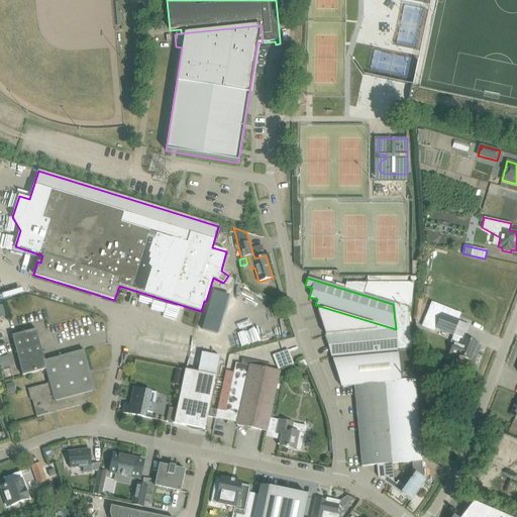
[(411,307),(414,283),(367,283),(365,293),(411,307)]
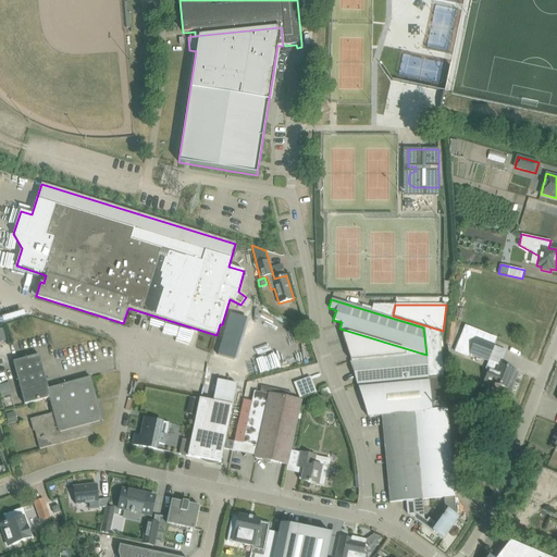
[(20,306),(2,309),(4,319),(29,314),(29,310),(21,311),(20,306)]
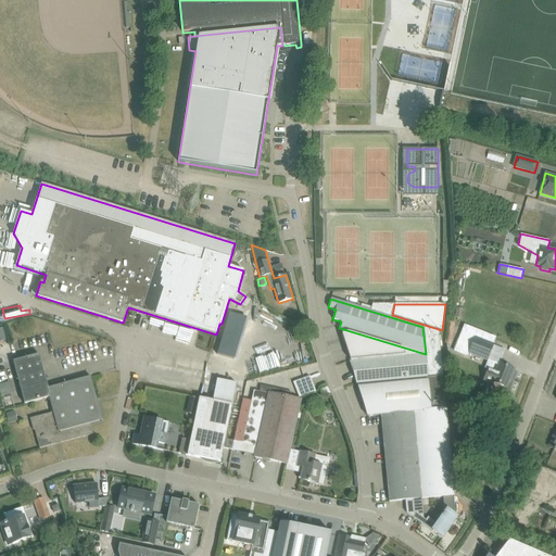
[(446,409),(443,374),(439,331),(422,327),(426,354),(343,329),(354,361),(350,362),(357,384),(428,378),(428,380),(431,411),(446,409)]
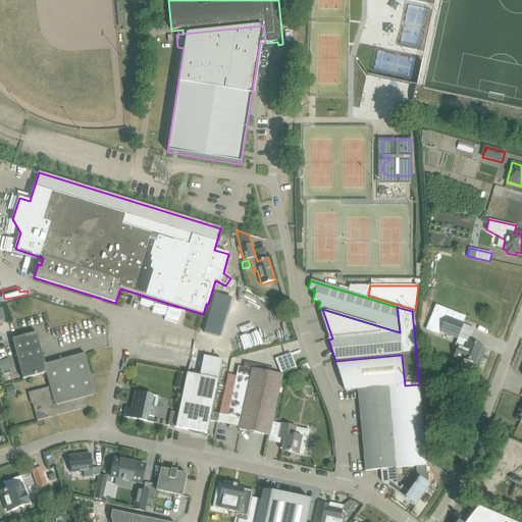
[(463,324),(432,313),(426,329),(438,334),(439,330),(458,337),(463,324)]
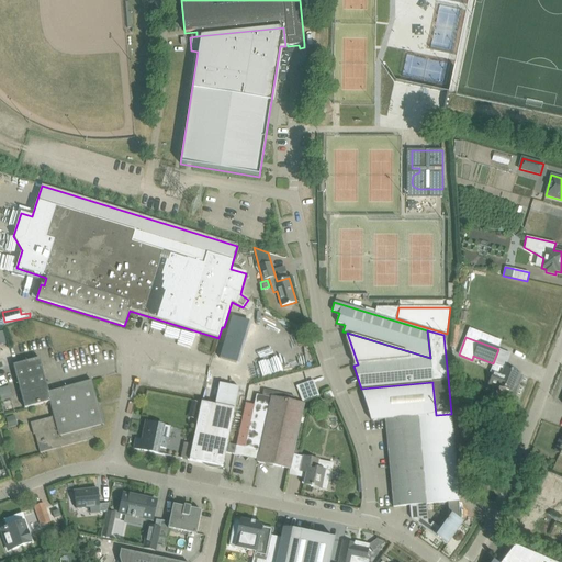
[(24,408),(30,407),(49,402),(54,417),(31,423),(34,435),(35,435),(40,453),(94,439),(91,428),(103,425),(91,381),(49,392),(40,358),(13,366),(24,408)]
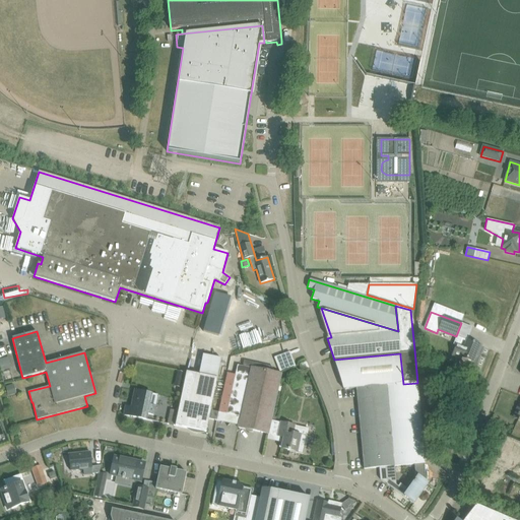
[(452,358),(456,360),(460,361),(461,358),(472,362),(476,351),(478,352),(480,345),(467,340),(464,349),(456,346),(452,358)]
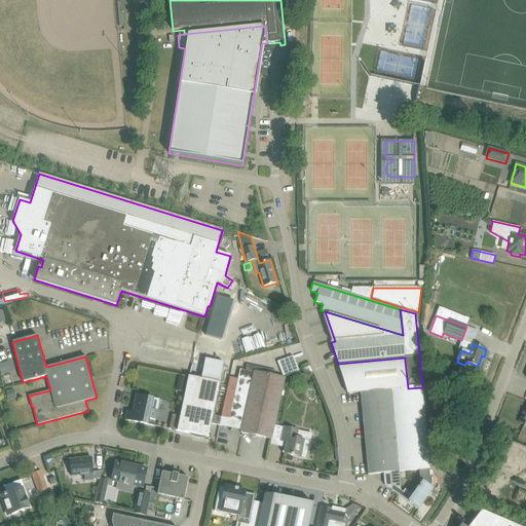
[(293,357),(284,360),(277,362),(284,376),(299,371),(293,357)]
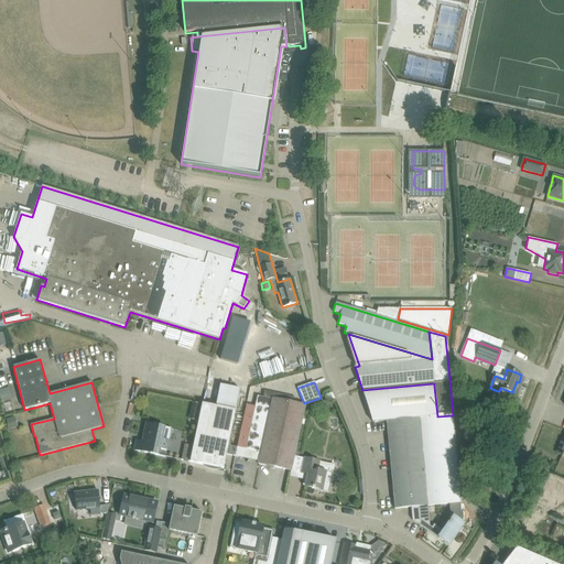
[(372,422),(387,421),(419,418),(437,416),(434,386),(364,392),(372,422)]
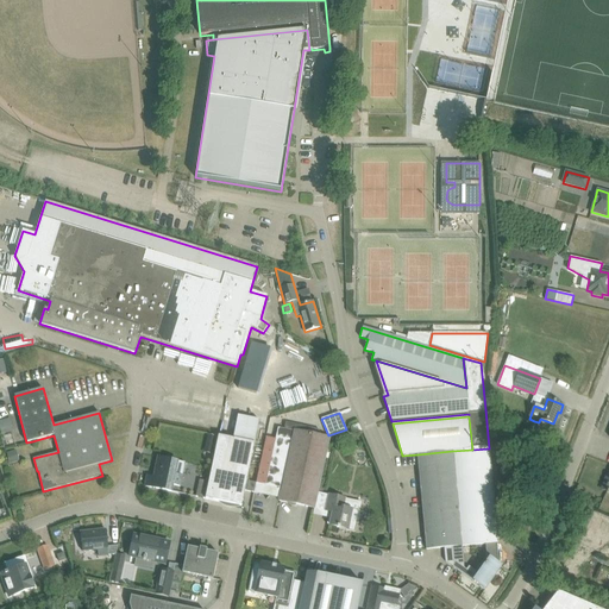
[(11,419),(0,420),(0,427),(1,433),(13,431),(11,419)]
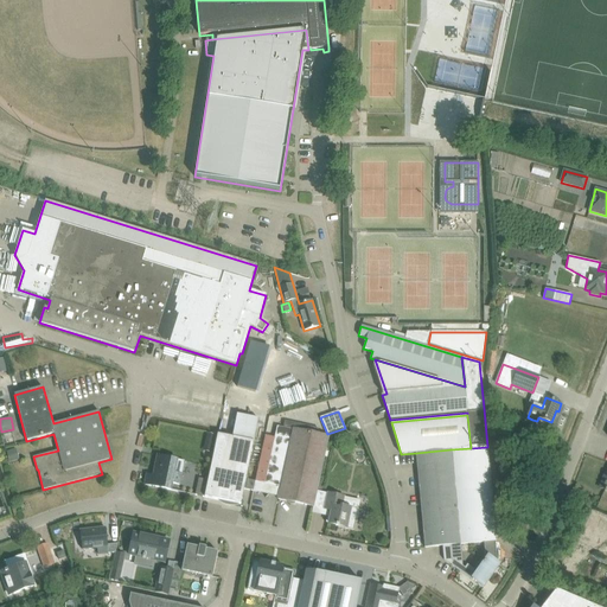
[(264,435),(255,481),(257,481),(255,491),(279,497),(295,423),(285,421),(283,428),(278,427),(275,438),(264,435)]
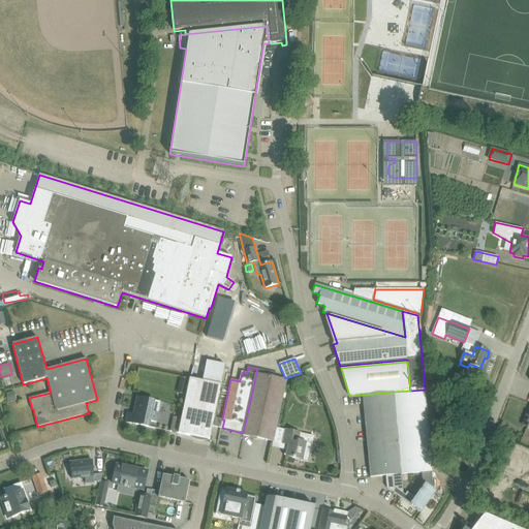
[(273,441),(282,398),(285,399),(288,387),(285,386),(286,381),(276,378),(277,373),(260,370),(260,369),(257,369),(243,433),(243,435),(273,441)]
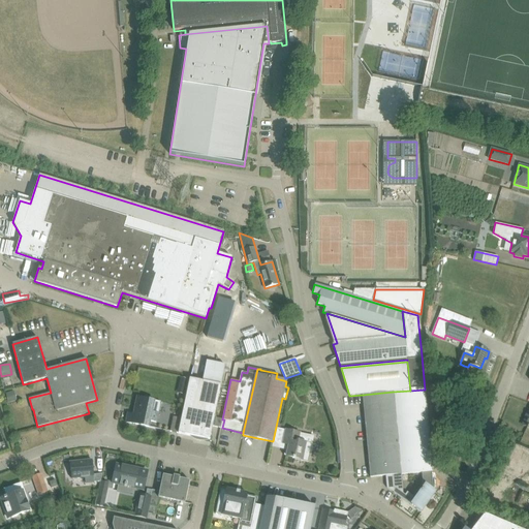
[(190,379),(181,418),(178,433),(210,439),(213,426),(222,428),(224,419),(222,419),(214,417),(221,385),(219,384),(220,381),(227,383),(229,374),(221,373),(220,376),(205,373),(203,381),(190,379)]
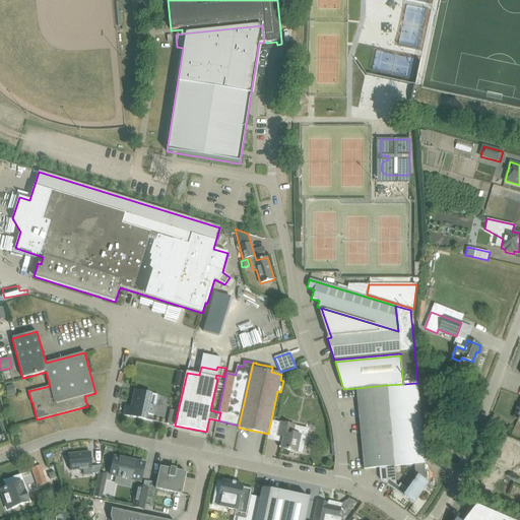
[(425,463),(424,453),(424,447),(417,383),(403,384),(386,385),(388,405),(390,426),(392,446),(362,449),(364,469),(379,467),(386,467),(414,464),(425,463)]
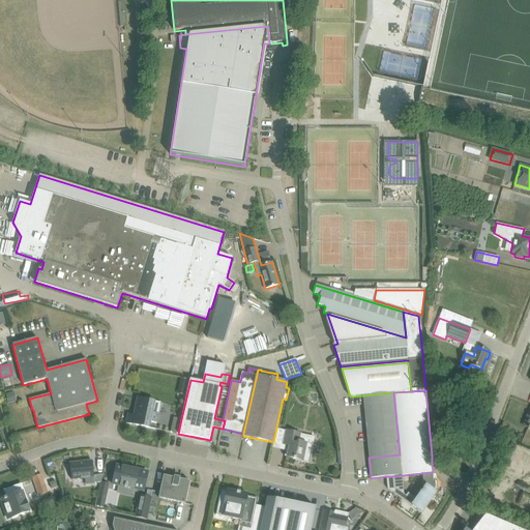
[(6,394),(8,404),(17,401),(15,392),(6,394)]
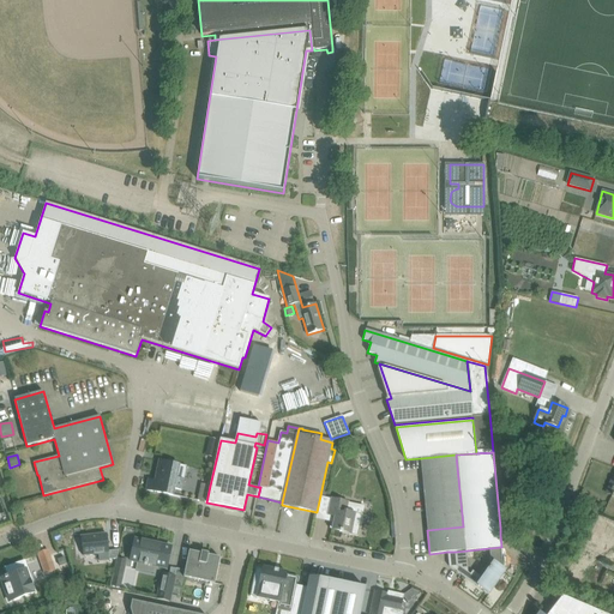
[(456,455),(421,458),(423,482),(458,479),(456,455)]
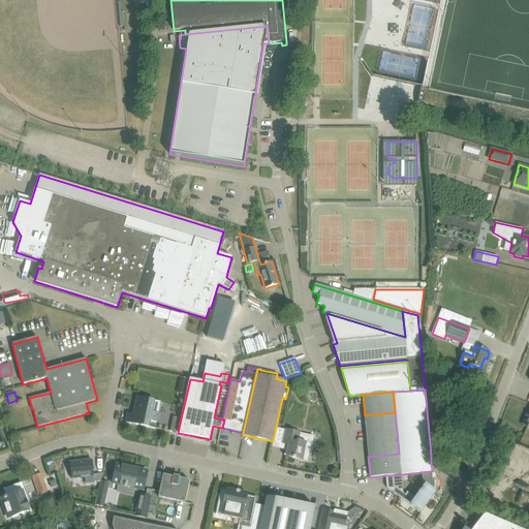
[(128,413),(126,423),(149,427),(150,421),(156,422),(158,413),(160,402),(154,401),(148,399),(137,397),(133,414),(128,413)]
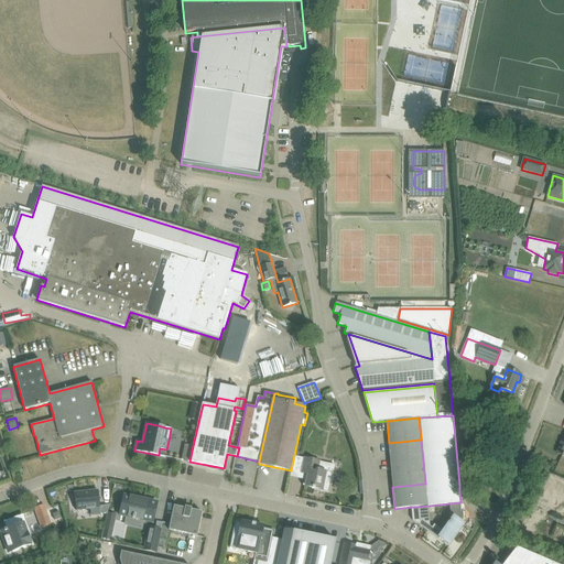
[(421,440),(389,443),(391,465),(423,462),(421,440)]
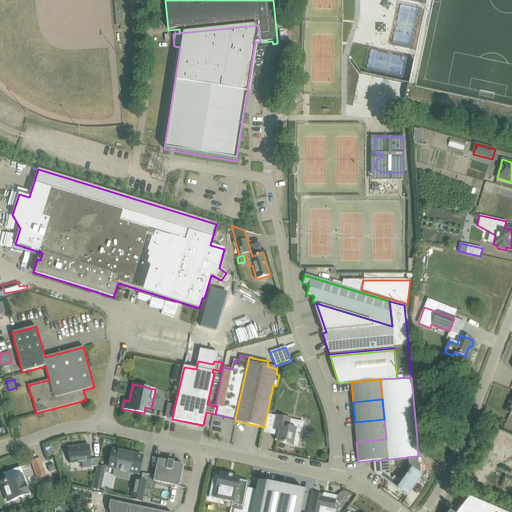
[(165,418),(172,419),(175,405),(167,403),(165,418)]
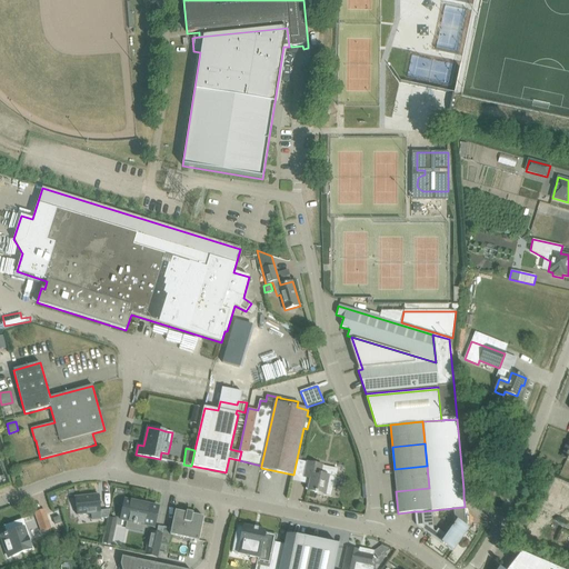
[(322,466),(308,462),(305,477),(311,478),(308,491),(315,492),(317,493),(318,491),(332,495),(336,479),(320,476),(322,466)]
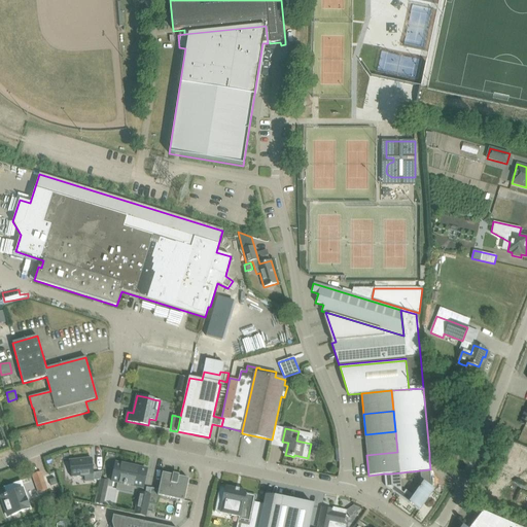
[(395,431),(365,434),(366,455),(397,452),(395,431)]
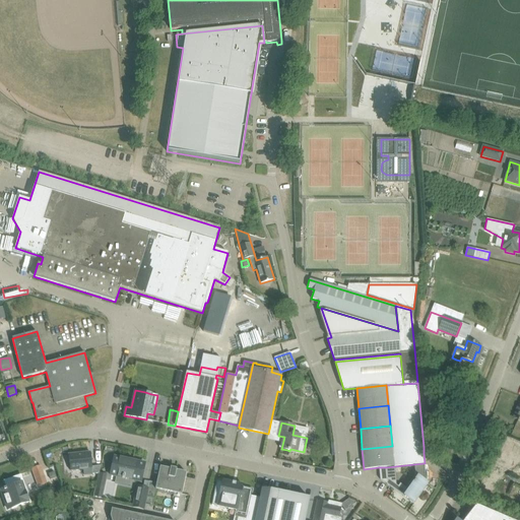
[(510,452),(519,455),(519,454),(519,444),(505,440),(499,461),(507,463),(510,452)]
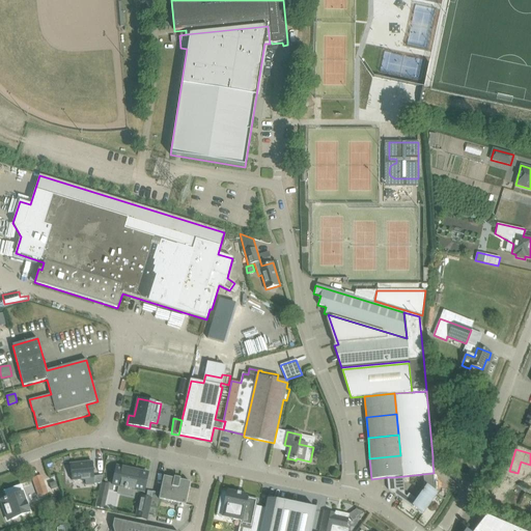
[(103,476),(94,477),(92,463),(71,465),(73,481),(85,479),(85,485),(101,483),(103,476)]
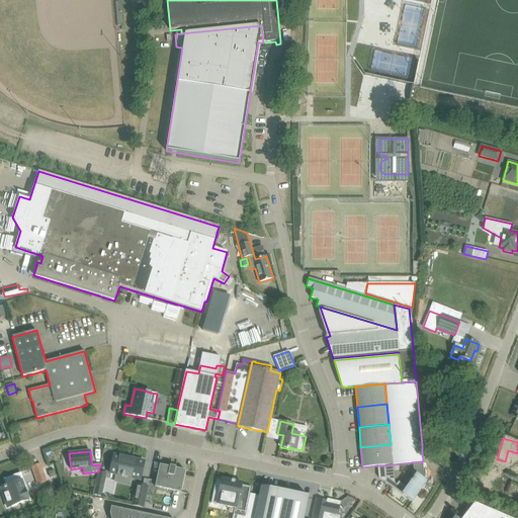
[(125,456),(124,457),(113,455),(110,473),(141,480),(145,461),(139,460),(139,458),(125,456)]
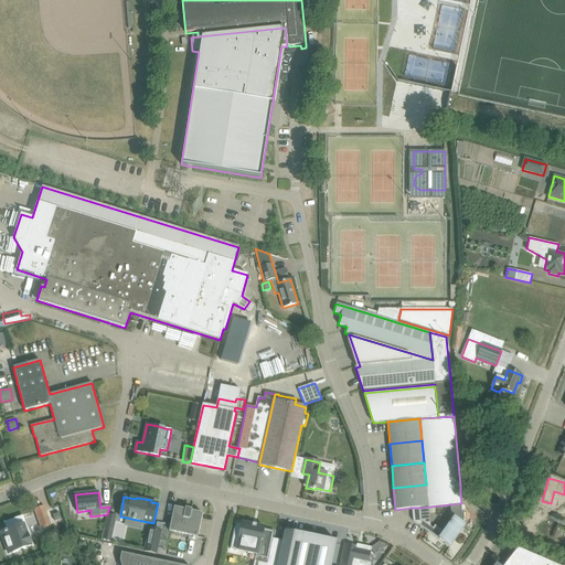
[(419,508),(412,508),(413,521),(449,547),(465,525),(464,524),(461,503),(450,504),(451,516),(441,530),(435,525),(433,529),(420,520),(419,508)]
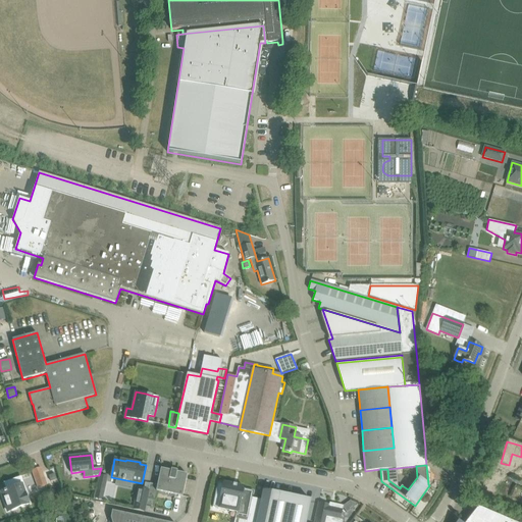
[(32,471),(38,488),(47,485),(41,468),(32,471)]
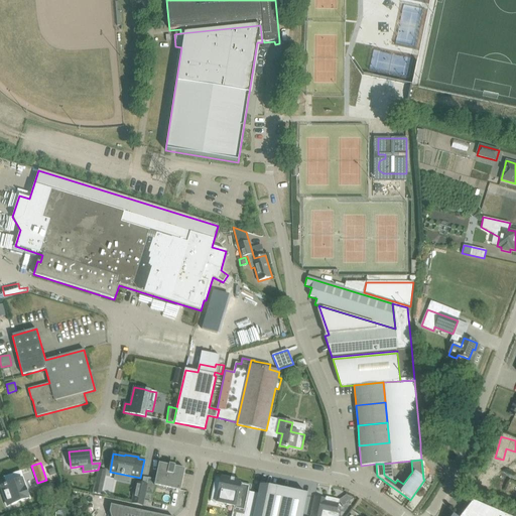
[(159,464),(155,482),(153,482),(148,480),(145,493),(146,493),(153,494),(155,486),(180,491),(184,469),(159,464)]
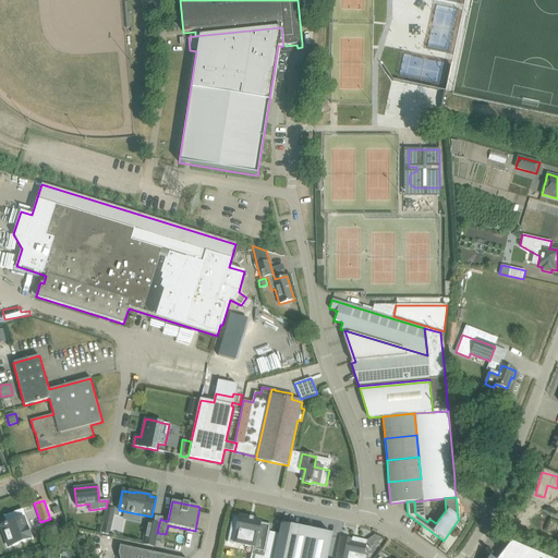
[(107,508),(106,516),(113,518),(114,509),(107,508)]
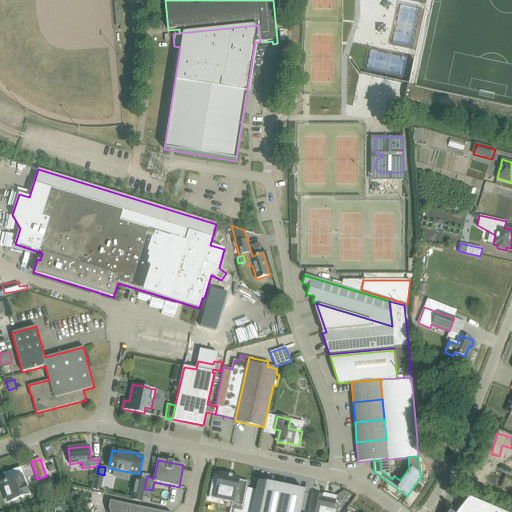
[(1,483),(8,501),(28,494),(20,472),(8,476),(9,480),(6,481),(4,481),(4,482),(1,483)]
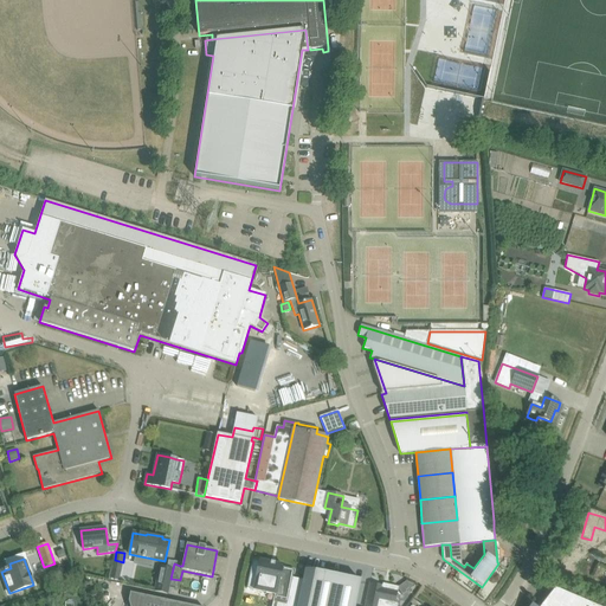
[(251,567),(247,588),(275,594),(274,603),(281,604),(279,605),(287,605),(288,605),(290,592),(292,585),(295,571),(283,567),(283,565),(260,560),(258,568),(251,567)]
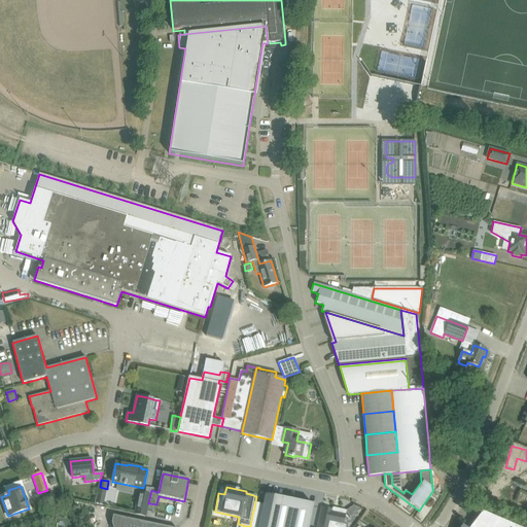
[(254,508),(252,515),(260,517),(258,526),(275,526),(277,520),(282,499),(282,498),(266,495),(261,511),(254,508)]
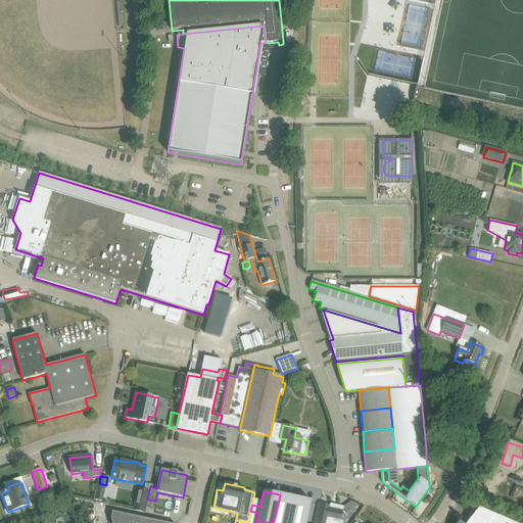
[(136,492),(132,510),(144,513),(148,494),(136,492)]
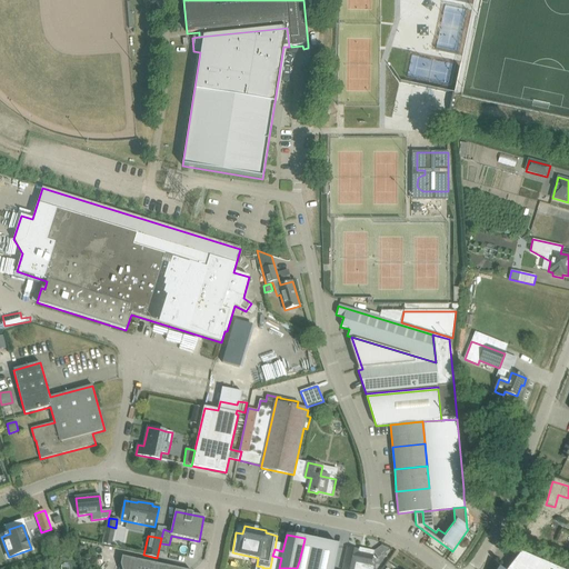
[(333,568),(339,546),(305,538),(305,539),(299,561),(297,568),(333,568)]
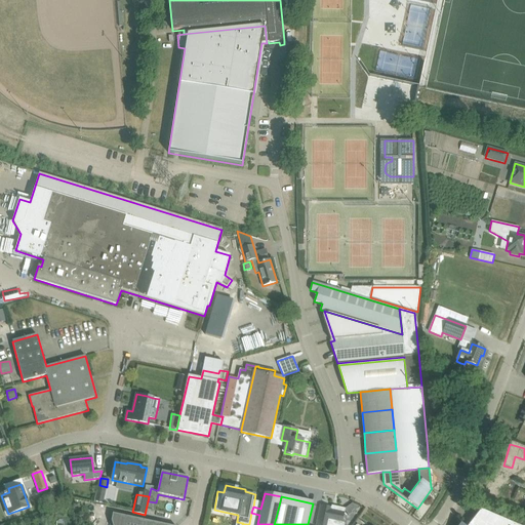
[(321,506),(319,516),(316,524),(342,524),(344,524),(341,523),(341,522),(345,510),(332,507),(331,508),(321,506)]
